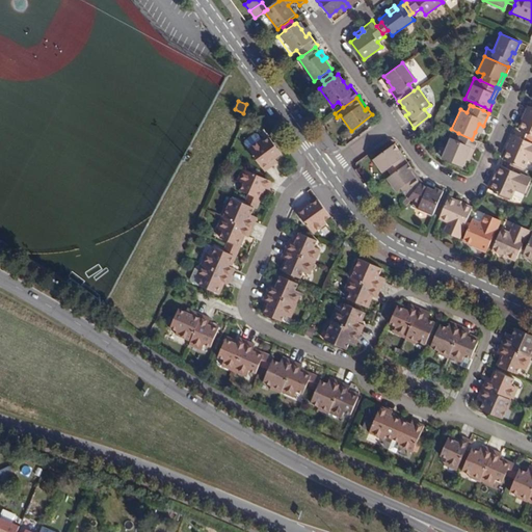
[(531,107),(527,105),(521,118),(523,120),(525,121),(531,107)]
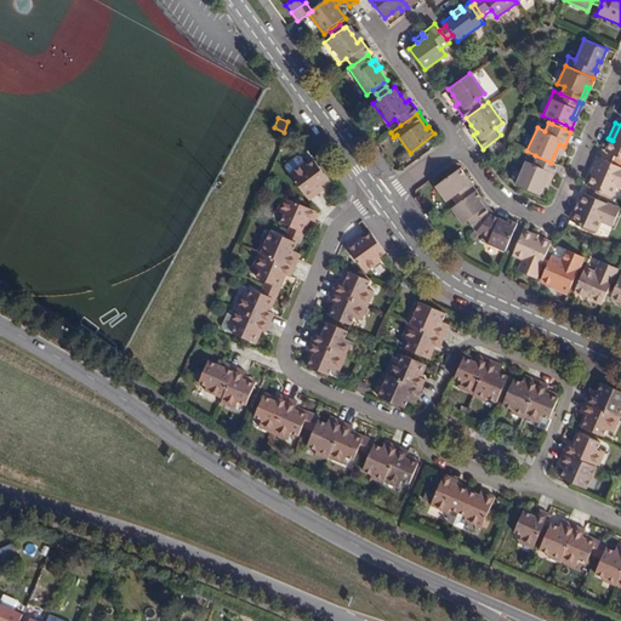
[(613,141),(610,140),(605,152),(620,158),(620,124),(620,125),(613,141)]
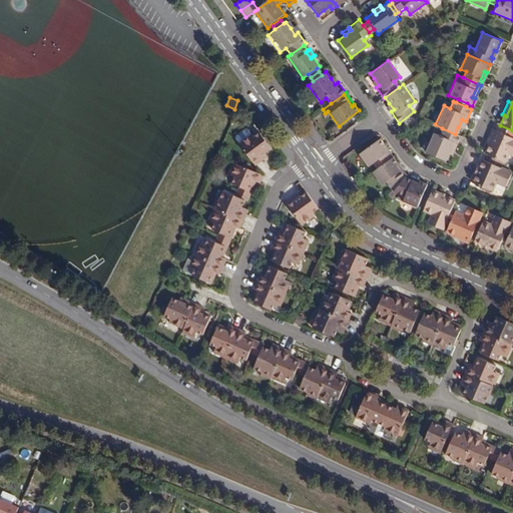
[(237,142),(250,132),(247,129),(244,127),(234,134),(234,137),(237,142)]
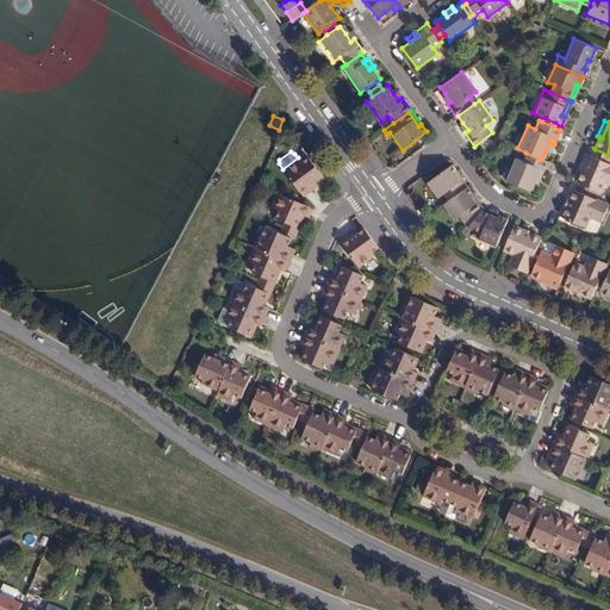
[(541,160),(526,153),(522,161),(514,157),(503,180),(528,191),(531,182),(535,173),(540,175),(546,161),(541,160)]
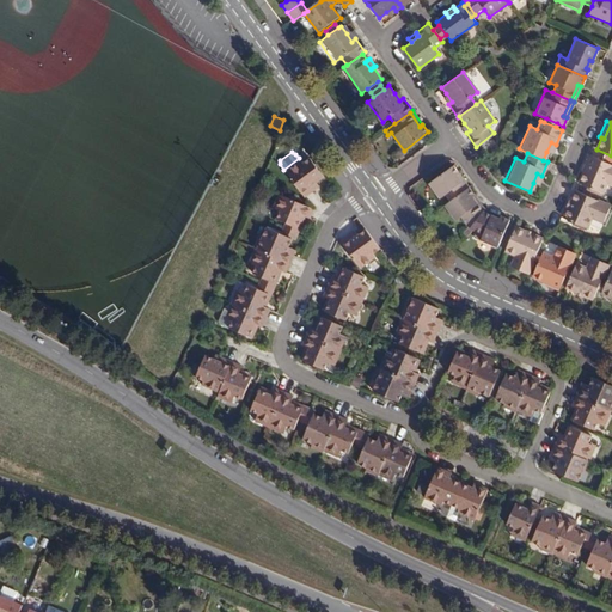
[(593,157),(588,154),(581,170),(583,171),(586,172),(593,157)]
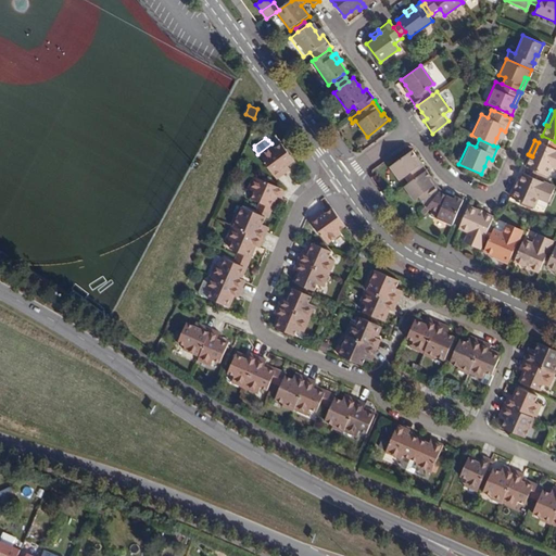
[(272,143),(257,154),(276,178),(287,171),(282,165),(286,163),(287,165),(294,160),(281,142),(274,148),(272,143)]
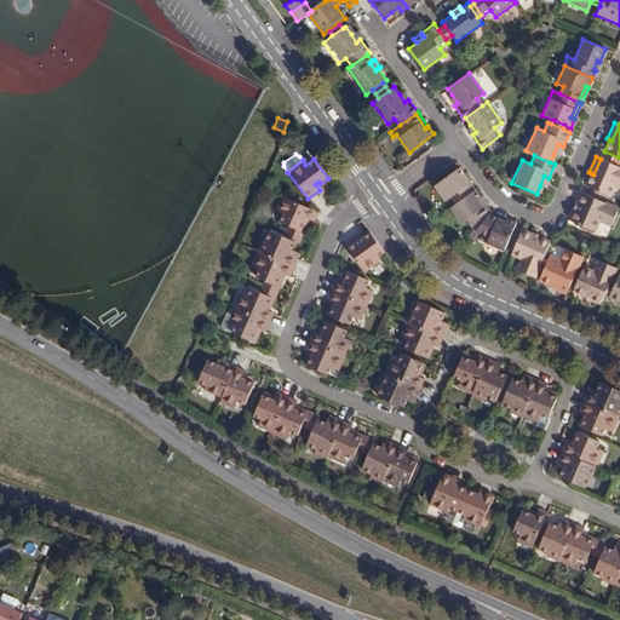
[(593,174),(591,173),(586,185),(609,196),(614,185),(619,187),(619,166),(601,159),(593,174)]
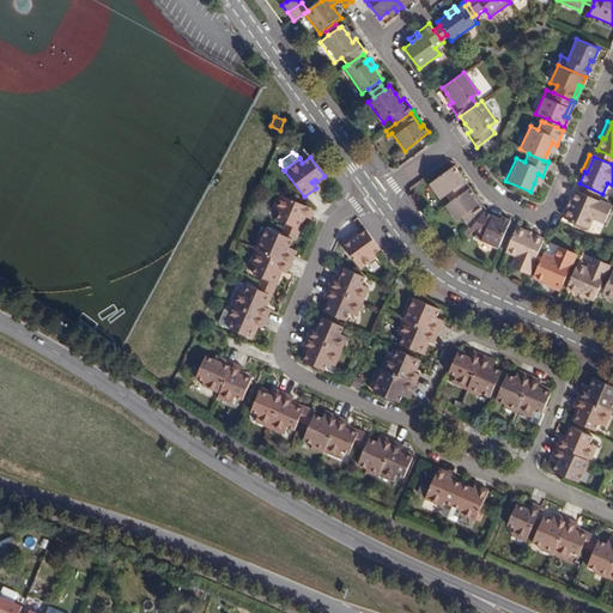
[(449,201),(466,189),(455,176),(459,174),(453,165),(428,183),(438,199),(444,194),(449,201)]
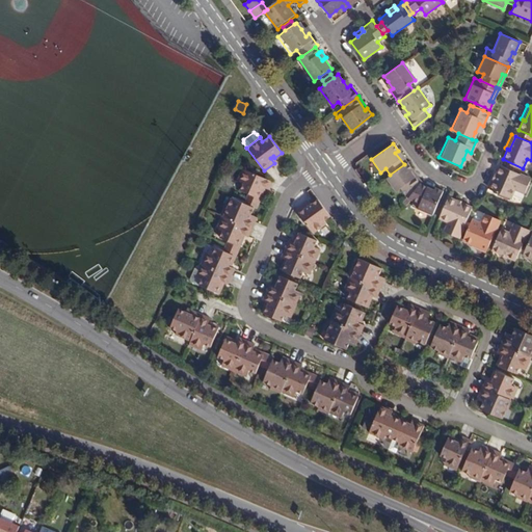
[(406,163),(398,151),(395,153),(404,164),(406,163)]
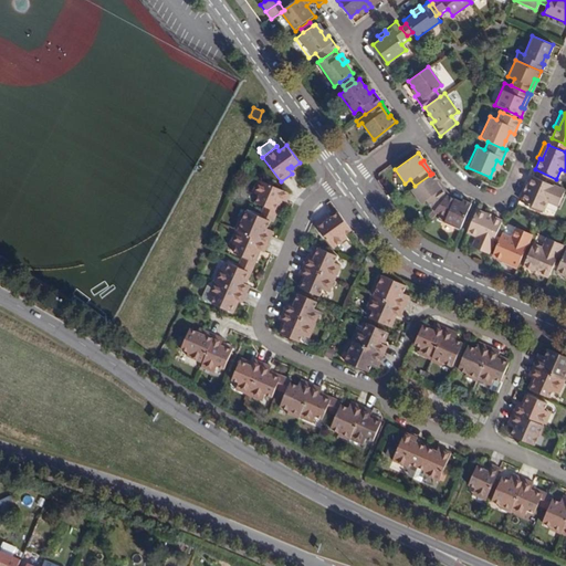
[(432,174),(430,175),(415,186),(410,189),(420,203),(425,200),(432,211),(444,196),(436,182),(438,180),(432,174)]
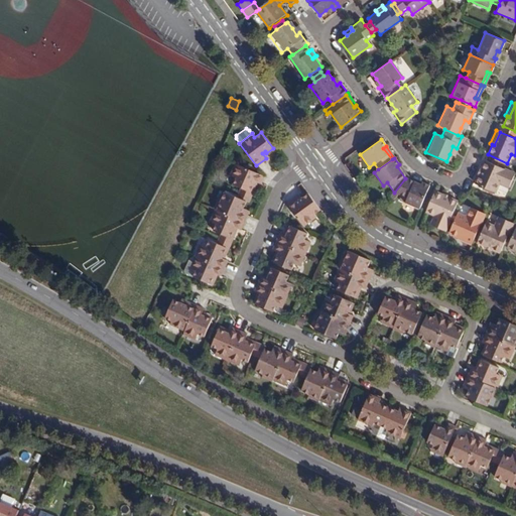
[(515,173),(485,160),(482,169),(479,175),(476,184),(495,192),(499,183),(509,187),(515,173)]
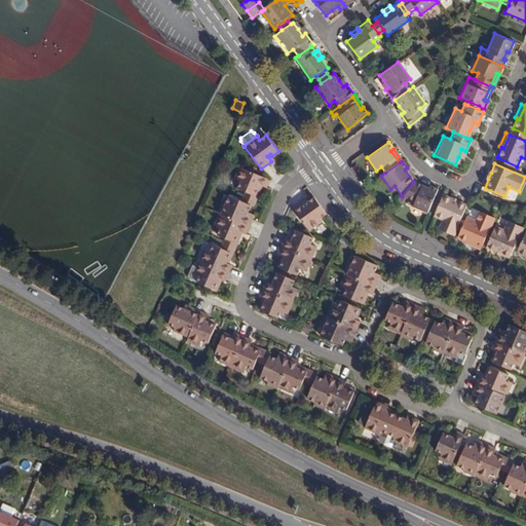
[(237,179),(242,166),(240,165),(234,178),(237,179)]
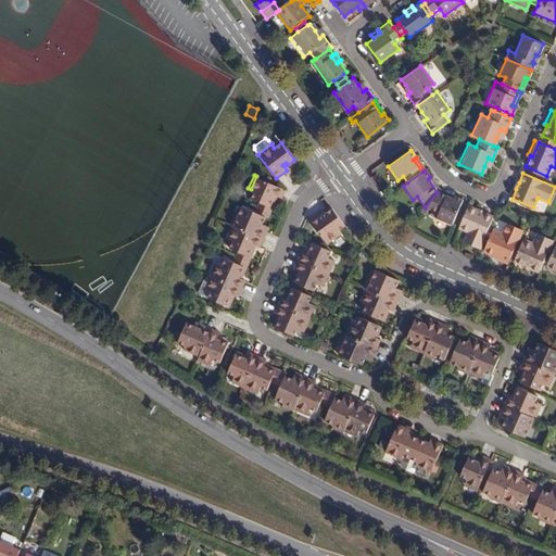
[(256,176),(251,189),(255,191),(252,198),(261,202),(269,205),(274,198),(270,197),(273,192),(278,196),(282,197),(286,189),(256,176)]
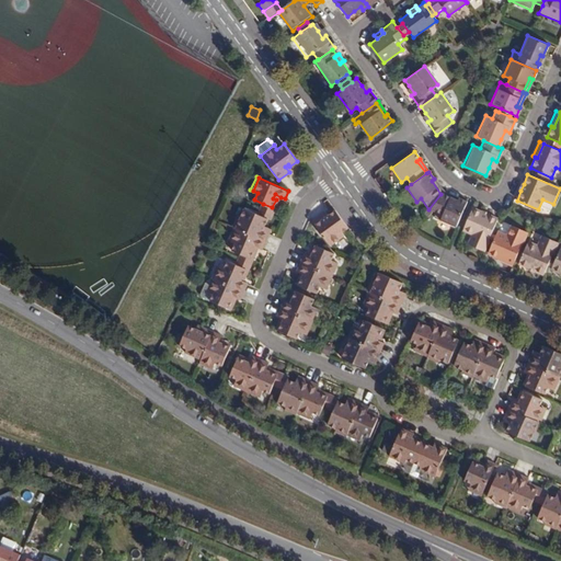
[(432,181),(441,194),(444,191),(434,179),(432,181)]
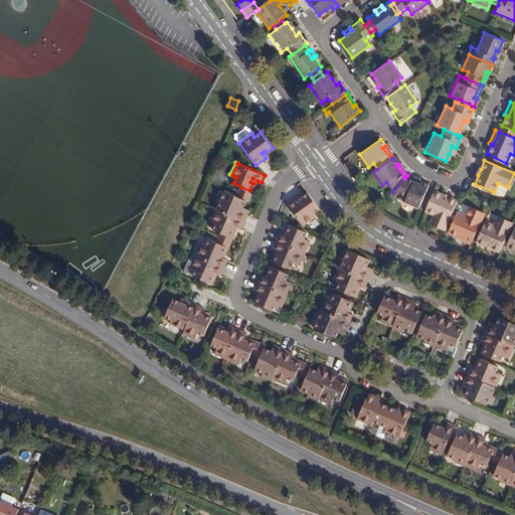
[(407,175),(404,178),(417,184),(419,181),(407,175)]
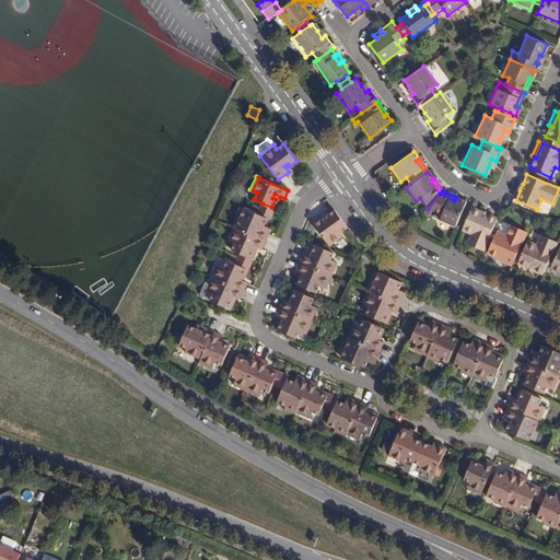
[(259,208),(272,213),(280,197),(275,194),(272,198),(276,199),(271,207),(263,203),(259,208)]
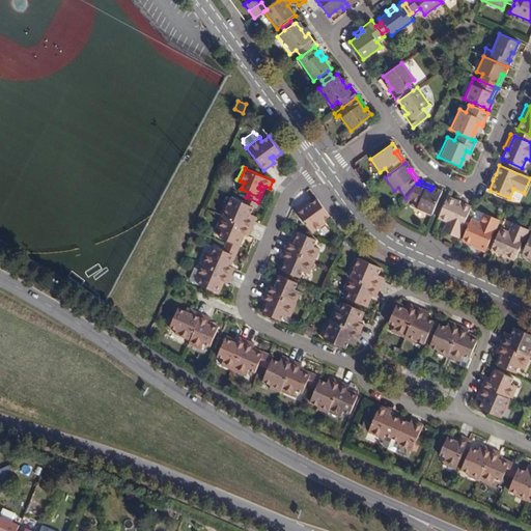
[(430,190),(417,184),(406,198),(417,203),(416,208),(429,215),(440,190),(432,187),(430,190)]
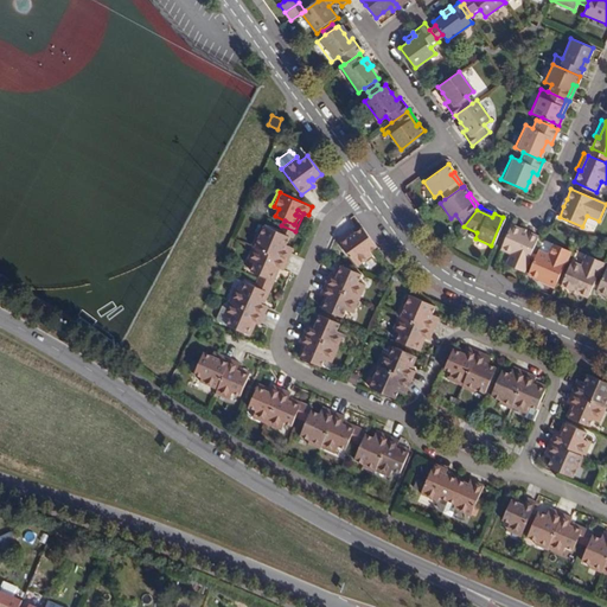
[(264,225),(260,235),(255,247),(256,247),(288,261),(292,251),(281,248),(283,243),(286,244),(289,236),(279,231),(264,225)]
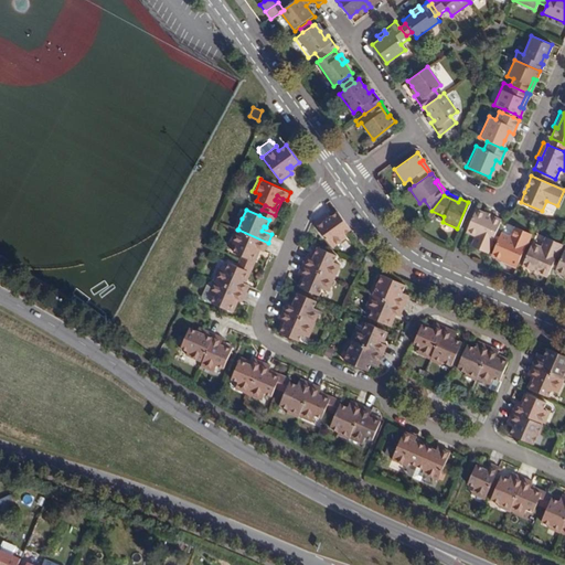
[(275,215),(262,210),(259,215),(269,220),(273,221),(275,215)]
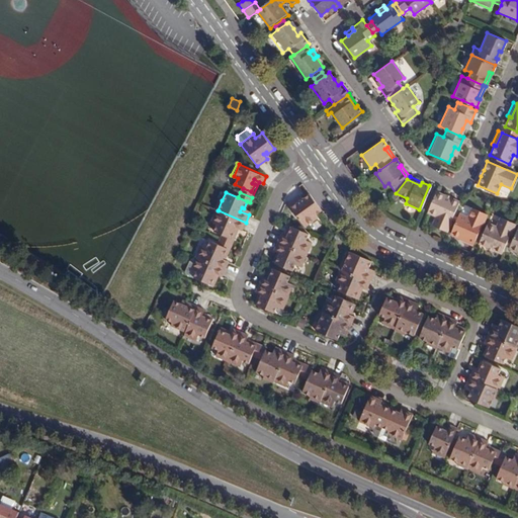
[(303,201),(298,196),(288,203),(306,227),(318,218),(316,214),(322,209),(310,192),(304,197),(306,199),(303,201)]
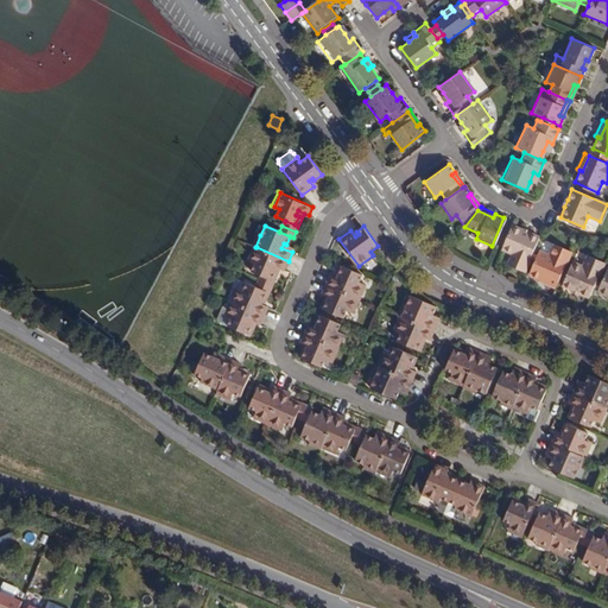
[(512,226),(502,248),(513,253),(507,265),(524,272),(530,258),(533,252),(539,236),(529,233),(521,229),(512,226)]
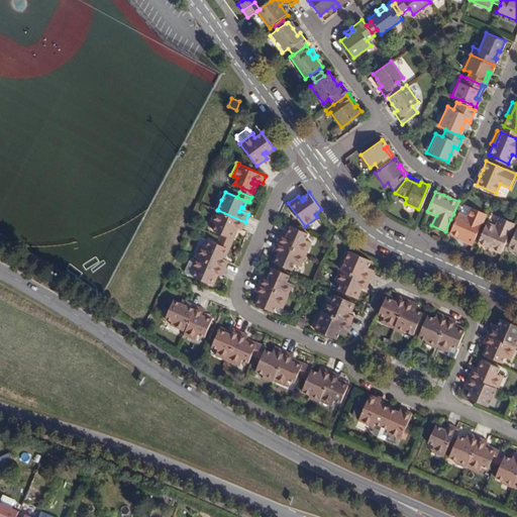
[(213,208),(215,209),(217,210),(221,200),(217,198),(213,208)]
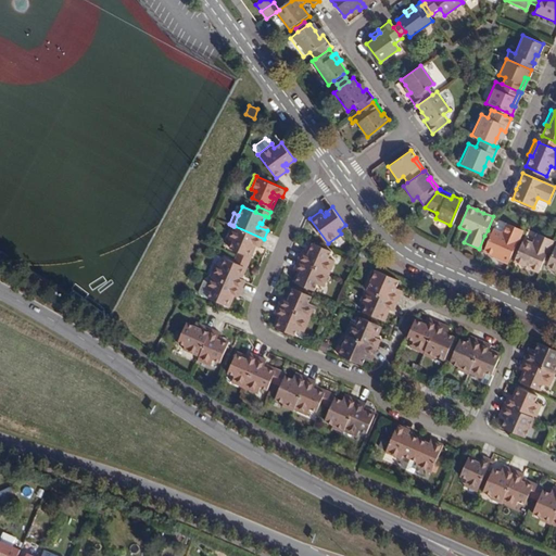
[(483,250),(494,255),(495,253),(508,258),(510,255),(512,251),(521,229),(506,223),(502,232),(492,229),(491,232),(489,237),(483,250)]
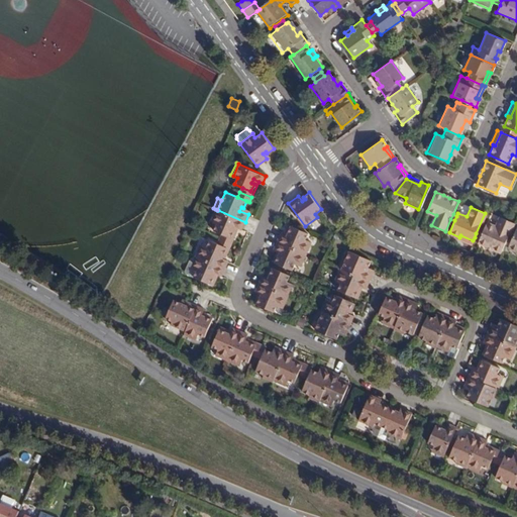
[(245,222),(218,210),(212,223),(216,224),(213,231),(221,234),(230,238),(233,230),(231,229),(232,226),(237,229),(241,230),(245,222)]
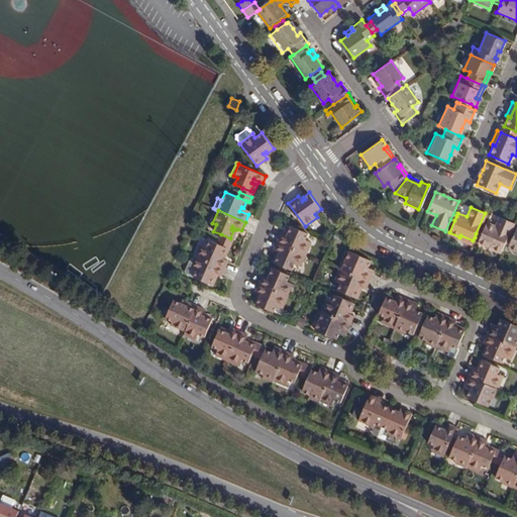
[(492,248),(501,252),(505,243),(507,239),(513,223),(499,217),(495,226),(485,222),(480,234),(478,238),(477,242),(485,245),(492,248)]
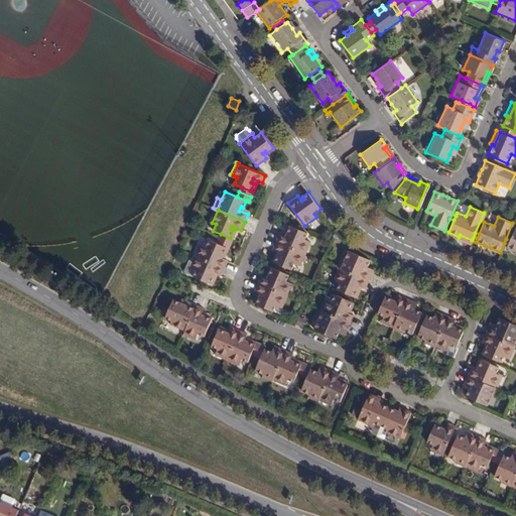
[(279,232),(275,241),(301,252),(306,239),(304,238),(307,232),(289,224),(286,232),(290,233),(289,236),(282,233),(279,232)]
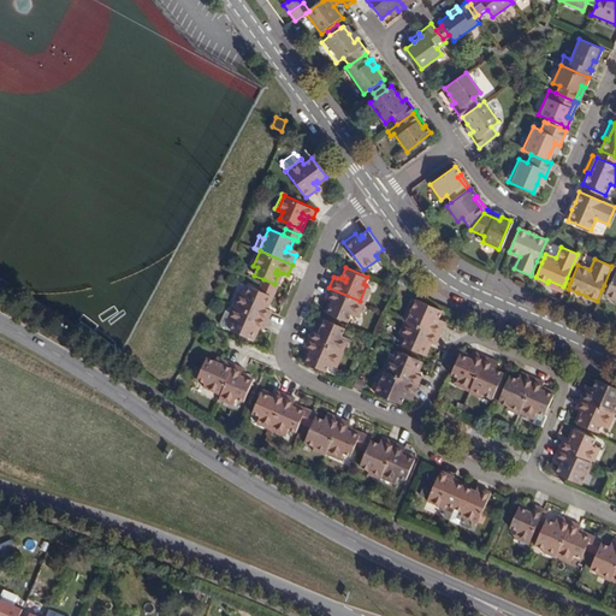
[(278,274),(274,284),(264,279),(261,284),(276,290),(283,273),(277,270),(276,273),(278,274)]
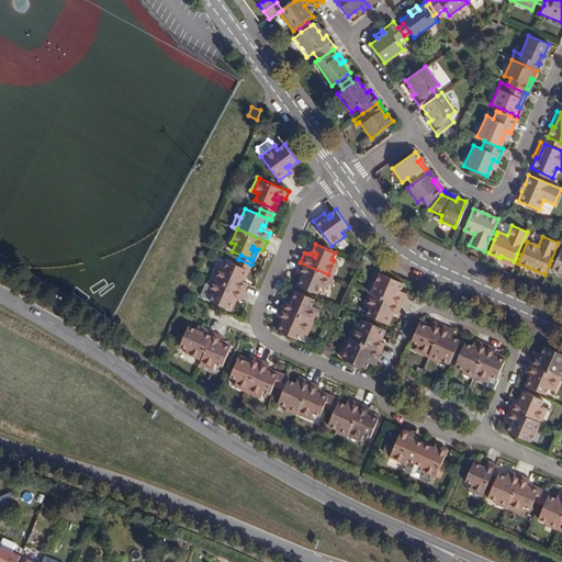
[(561,247),(560,247),(554,261),(552,266),(551,269),(561,273),(561,247)]
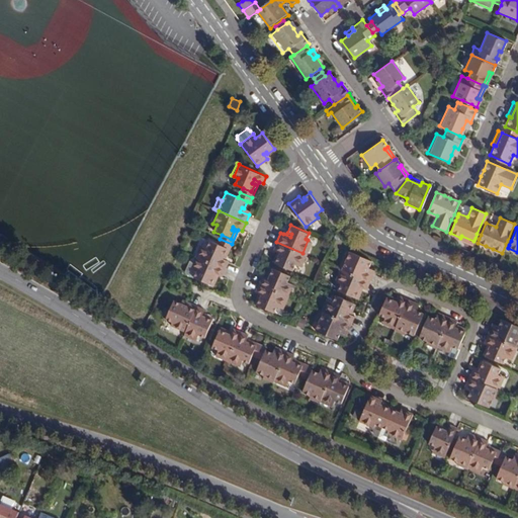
[(473,241),(461,236),(460,238),(459,239),(472,245),(473,241)]
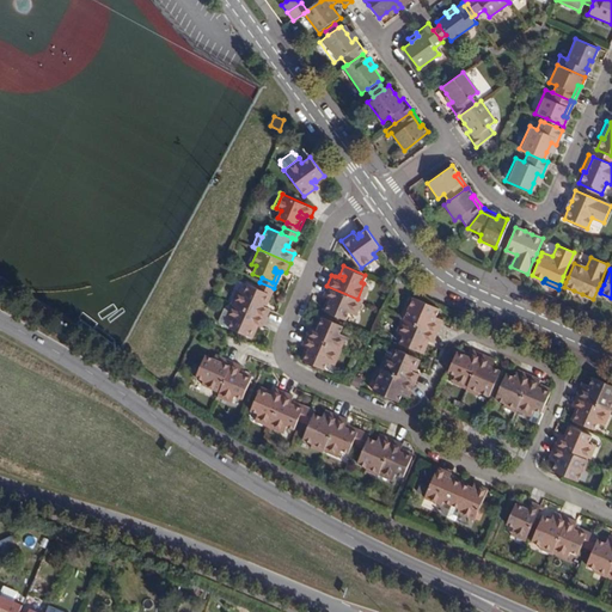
[(259,282),(257,288),(268,293),(263,303),(261,301),(258,304),(265,307),(274,288),(259,282)]
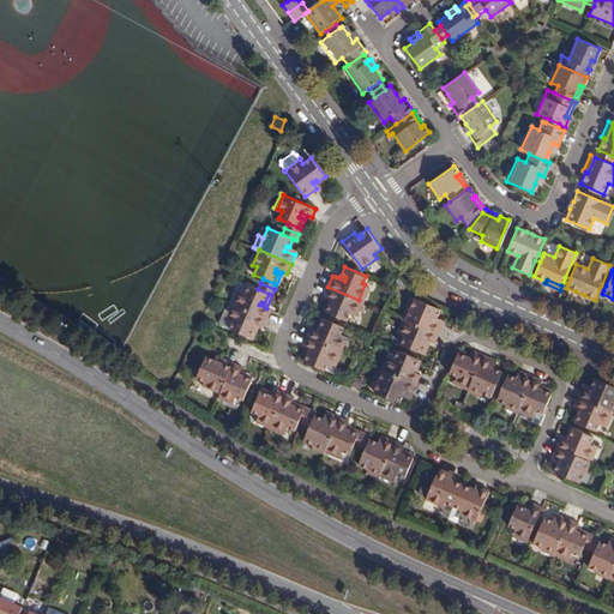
[(365,284),(359,300),(362,301),(369,286),(365,284)]
